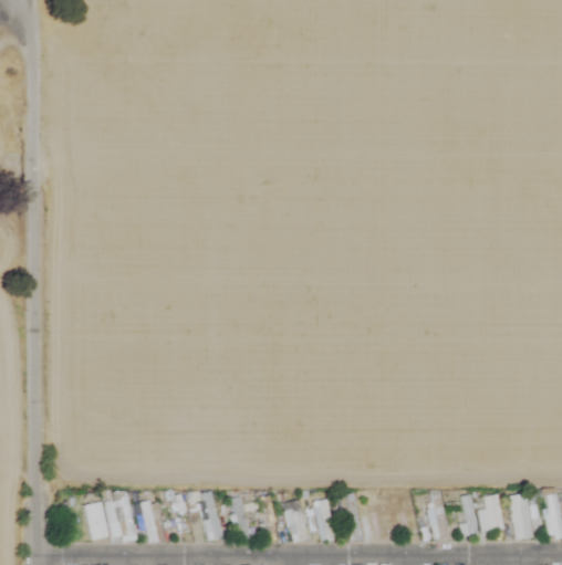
[(201,493),(211,541),(221,539),(211,491),(201,493)]
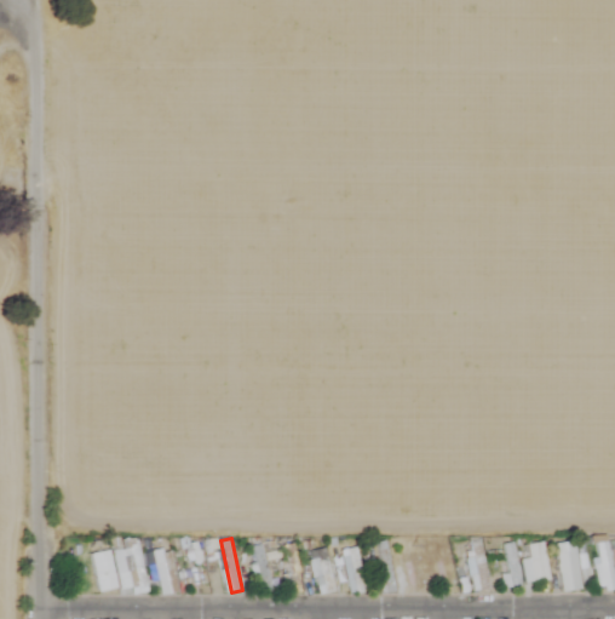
[(384,594),(397,591),(386,540),(374,543),(384,594)]
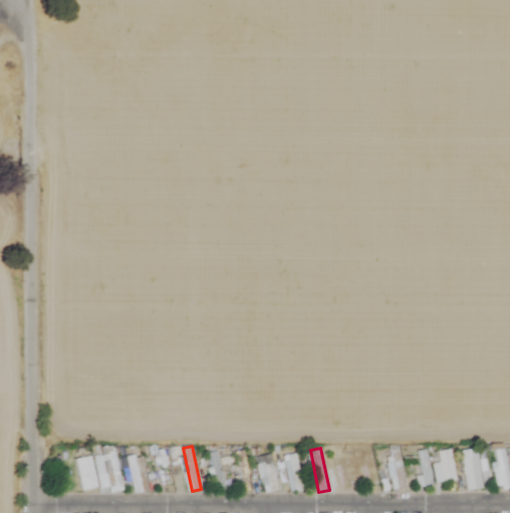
[(408,488),(400,448),(391,450),(399,490),(408,488)]
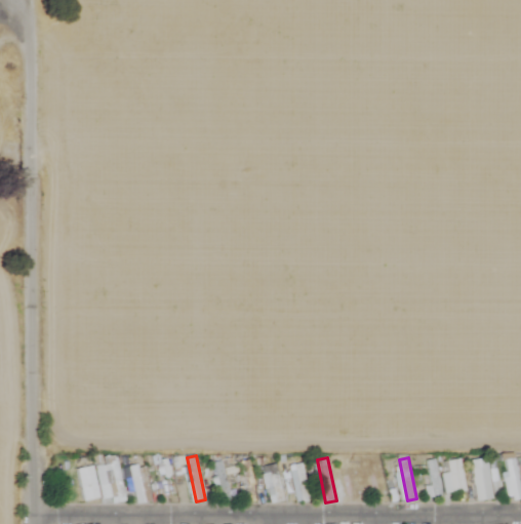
[(502,460),(514,500),(520,498),(520,483),(513,457),(502,460)]
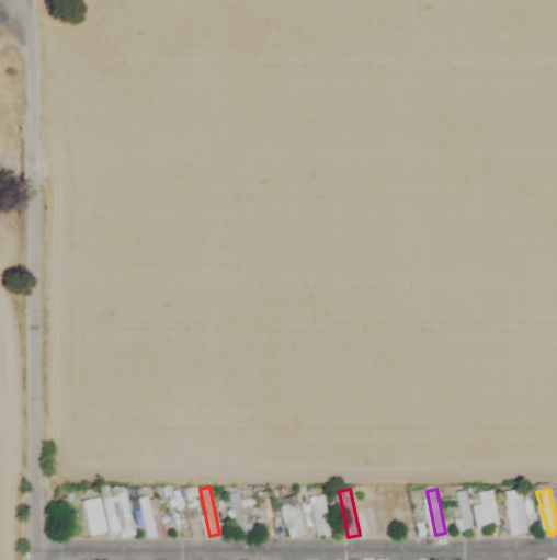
[(258,492),(266,536),(275,534),(266,490),(258,492)]
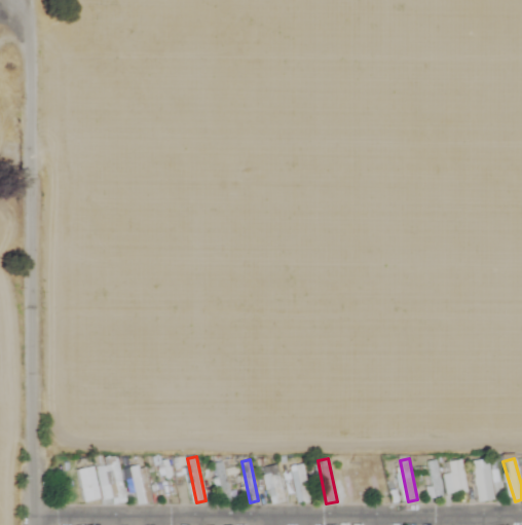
[(448,494),(467,491),(461,459),(448,461),(450,473),(444,474),(448,494)]
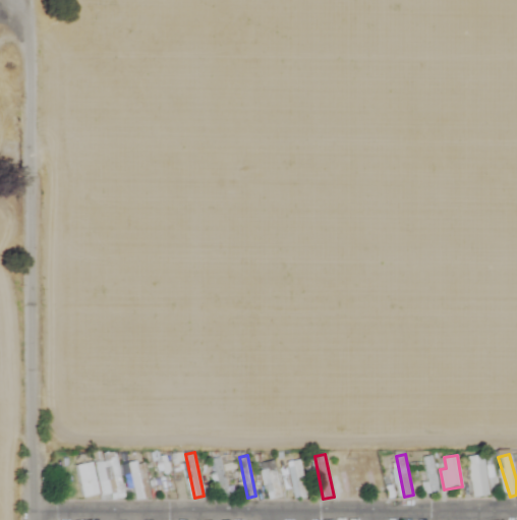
[(437,493),(434,456),(425,456),(428,493),(437,493)]
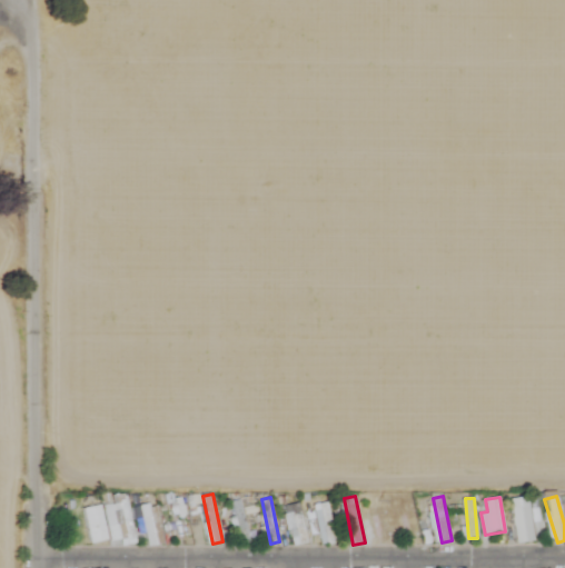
[(519,537),(535,534),(529,498),(514,500),(519,537)]
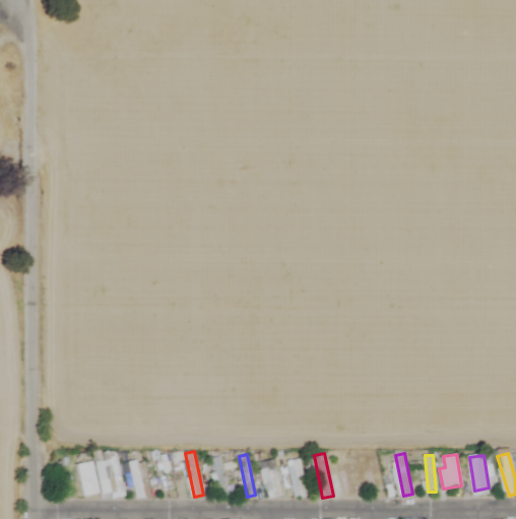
[(218,497),(230,495),(220,456),(210,458),(218,497)]
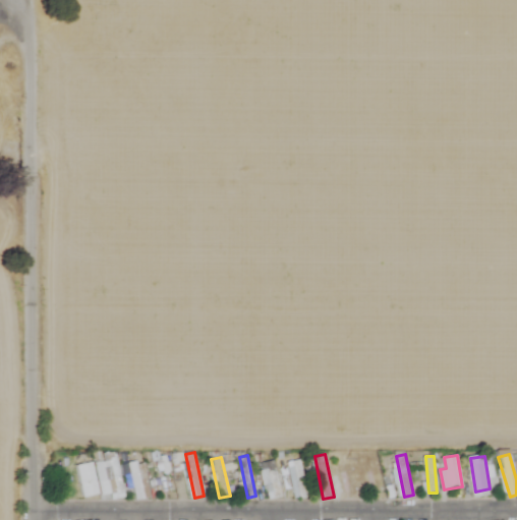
[(152,498),(145,459),(131,462),(138,500),(152,498)]
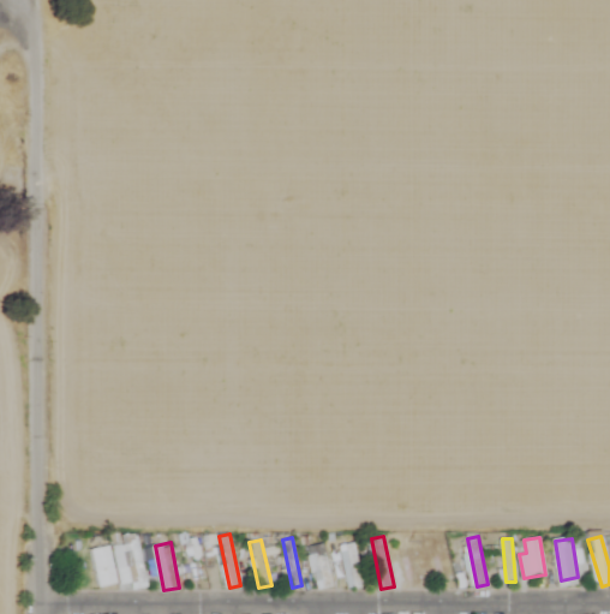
[(309,546),(314,590),(332,588),(327,543),(309,546)]
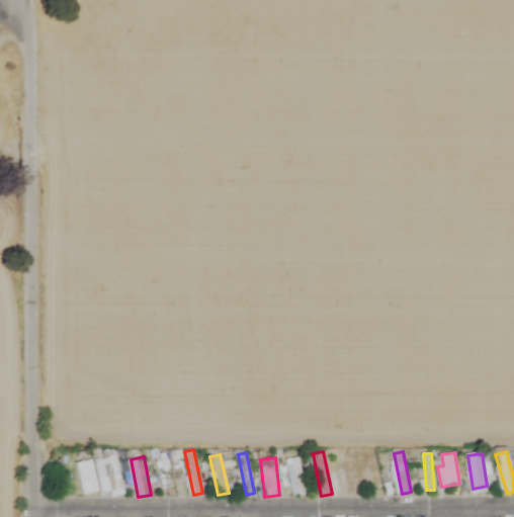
[(365,460),(371,495),(383,493),(376,457),(365,460)]
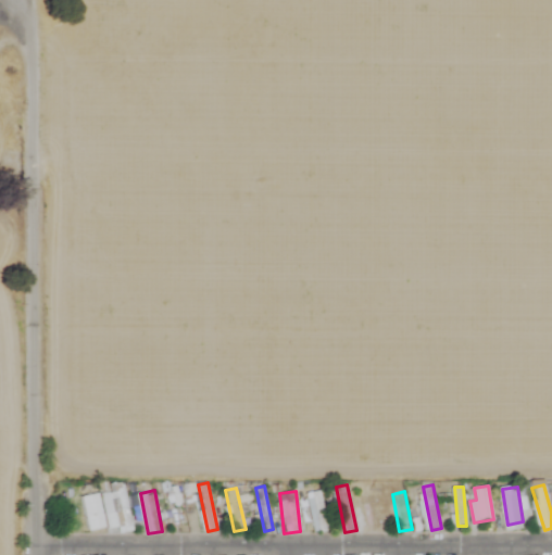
[(89,531),(105,528),(100,492),(84,495),(89,531)]
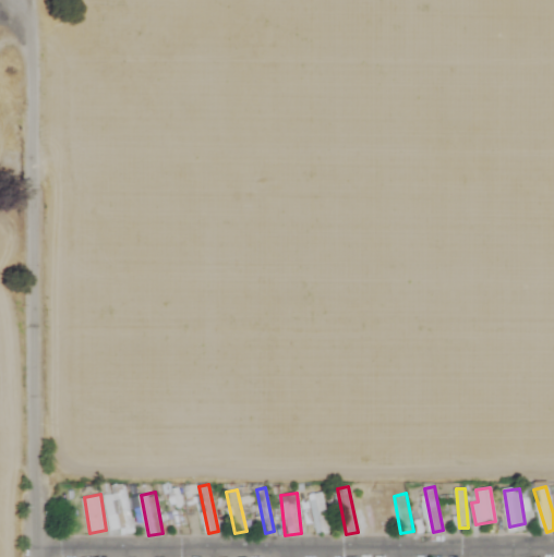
[(332,532),(323,494),(308,497),(316,535),(332,532)]
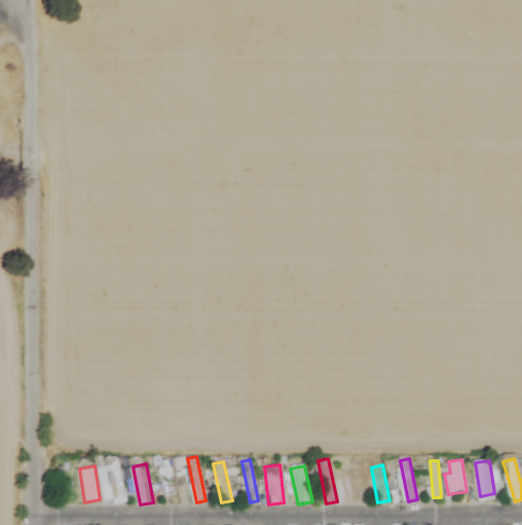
[(349,502),(364,499),(357,465),(342,469),(349,502)]
